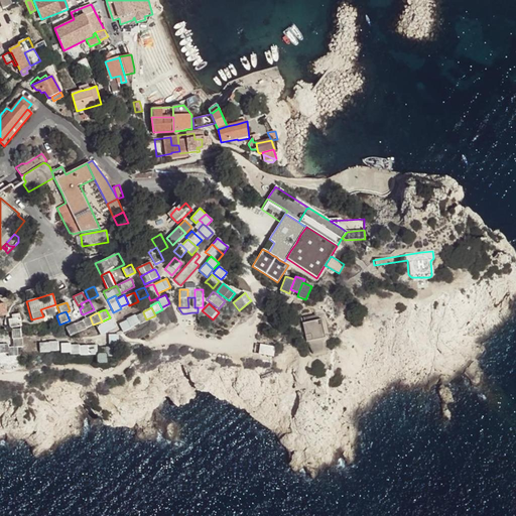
[(139,314),(135,316),(139,324),(139,325),(147,320),(146,319),(143,312),(139,314)]
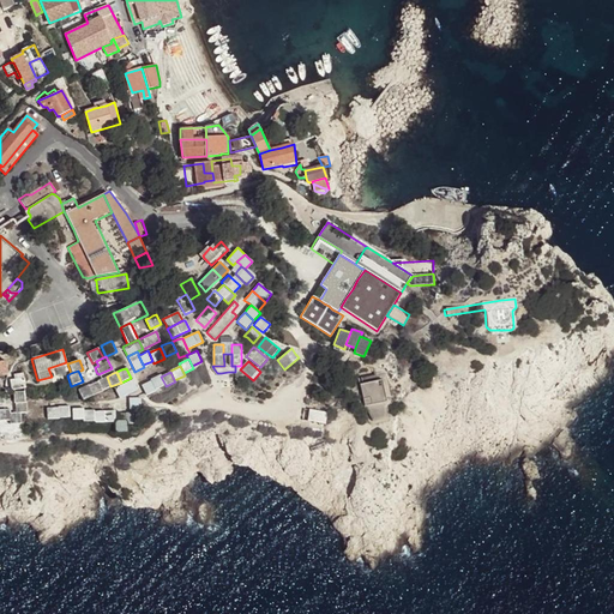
[(26,389),(23,373),(12,375),(13,380),(8,381),(11,391),(26,389)]
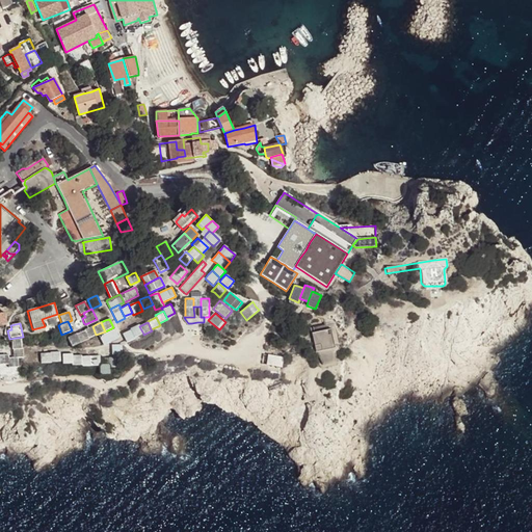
[(334,347),(329,328),(326,329),(325,324),(309,327),(314,352),(323,364),(330,362),(331,352),(334,347)]
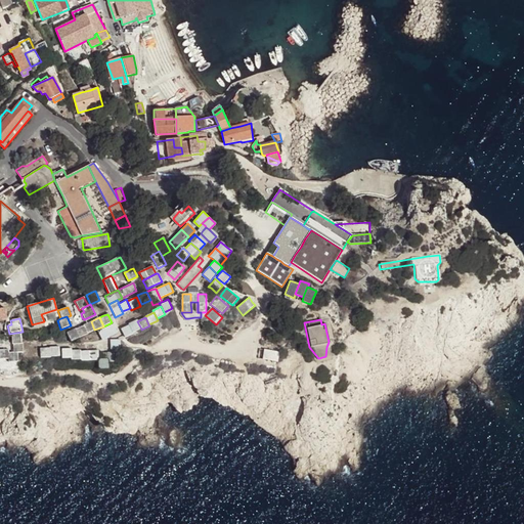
[(132,322),(128,324),(129,325),(132,333),(141,329),(137,321),(137,320),(132,322)]
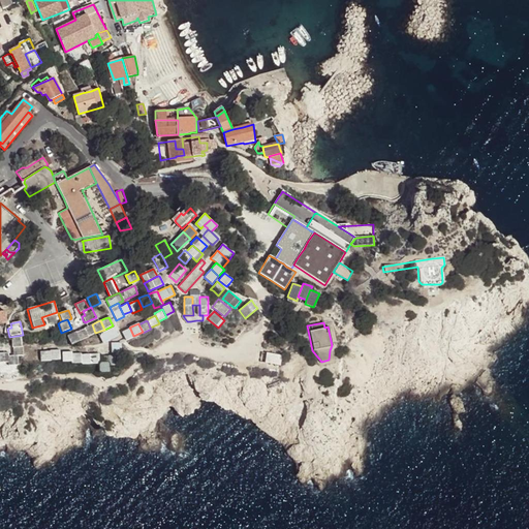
[(86,327),(84,328),(87,337),(95,333),(92,324),(86,327)]
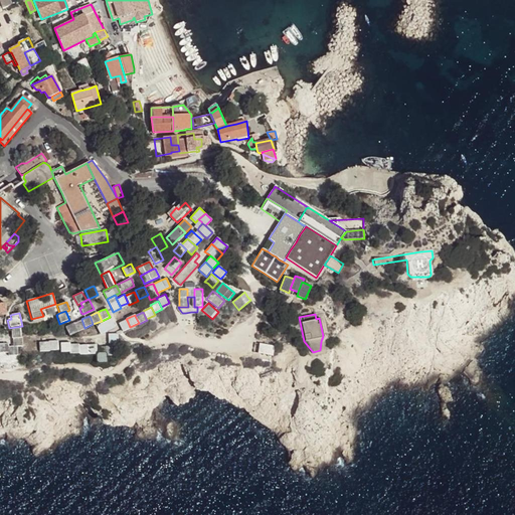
[(113,323),(111,318),(95,325),(99,334),(107,330),(115,327),(113,323)]
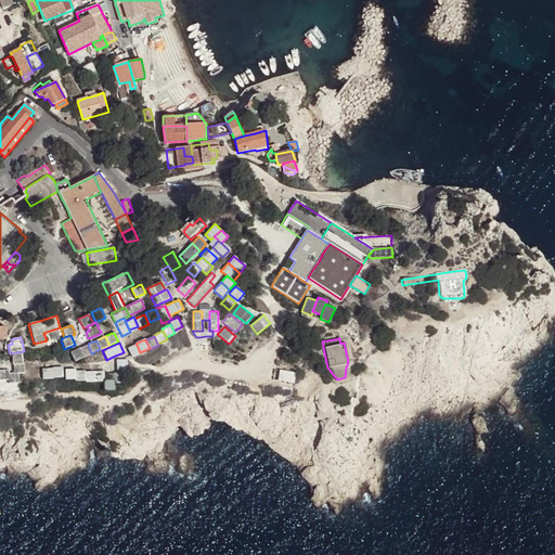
[(82,346),(78,348),(82,358),(91,353),(88,344),(82,346)]
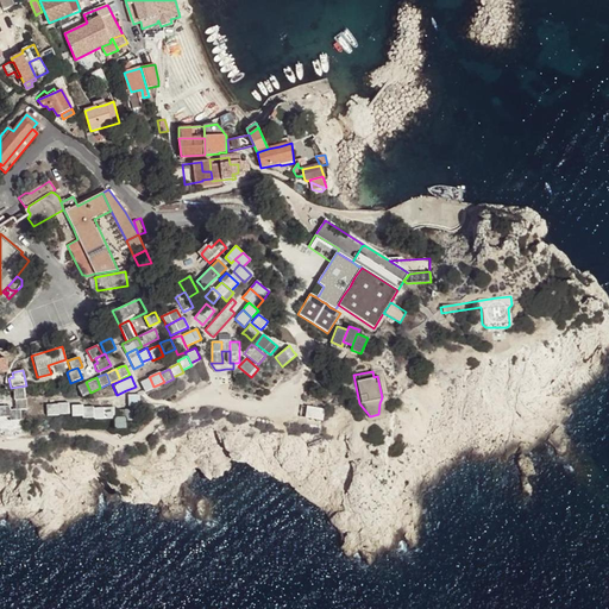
[(145,381),(140,383),(145,393),(155,388),(154,387),(150,378),(145,381)]
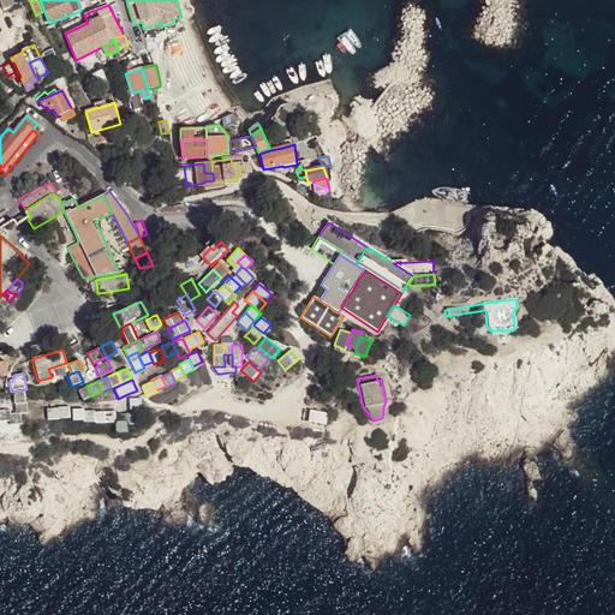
[(81,388),(77,389),(82,400),(91,396),(87,386),(81,388)]
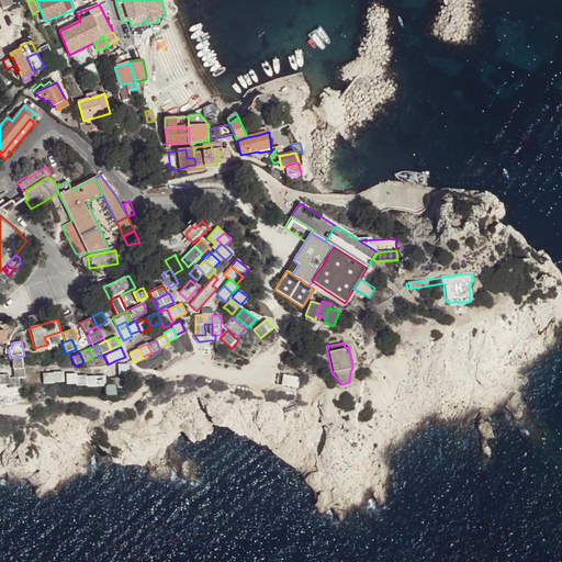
[(13,369),(22,368),(22,358),(11,359),(12,369),(13,369)]
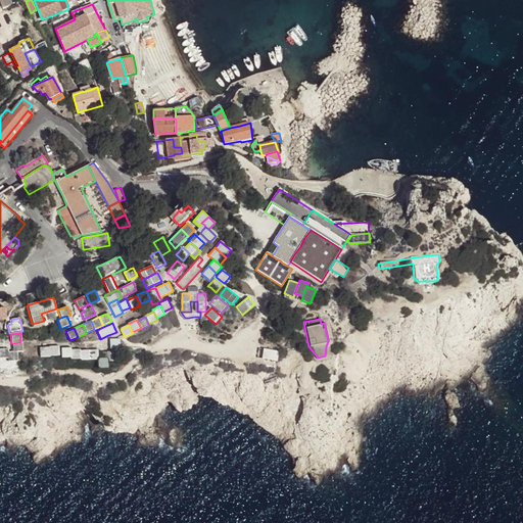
[(109,344),(110,349),(120,348),(120,339),(109,339),(109,344)]
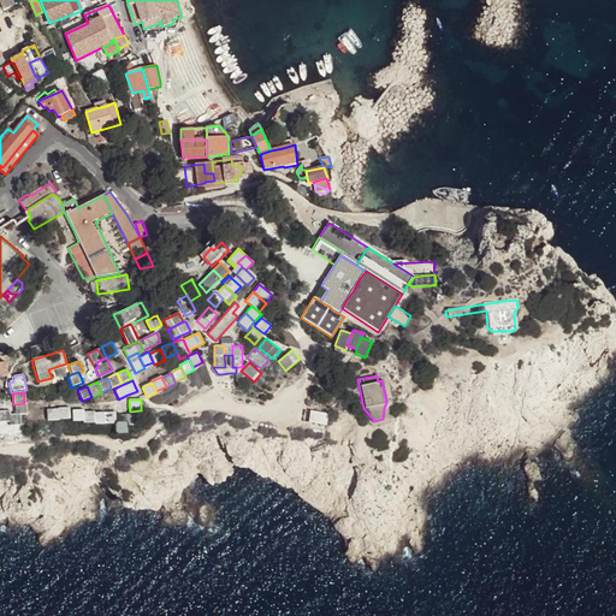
[(16,415),(21,415),(27,414),(25,403),(24,403),(15,404),(16,415)]
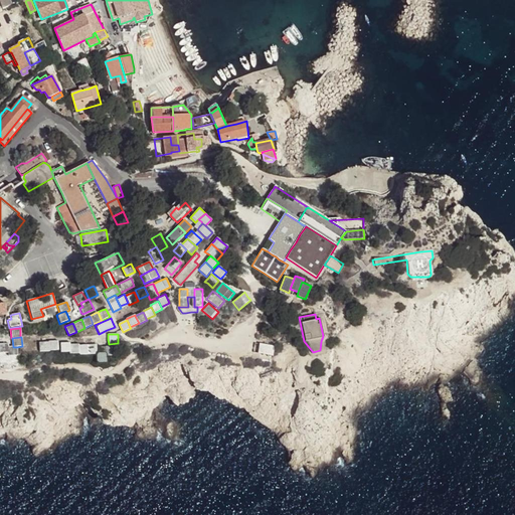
[(48,342),(48,351),(58,350),(57,341),(53,341),(48,341),(48,342)]
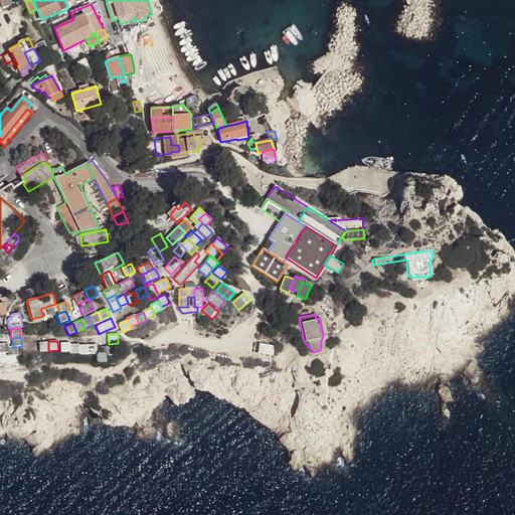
[(48,351),(48,342),(43,342),(39,342),(39,352),(48,351)]
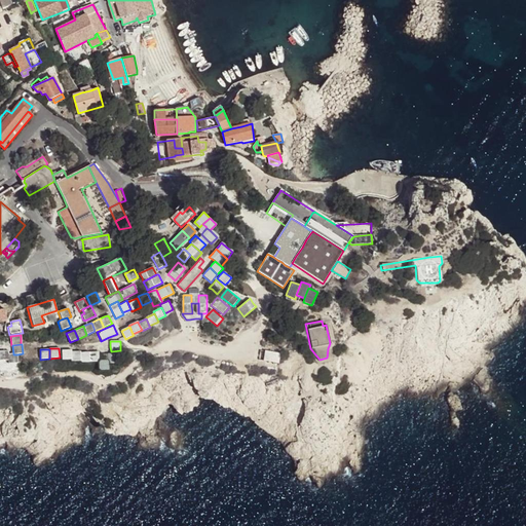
[(71,360),(71,351),(71,350),(67,350),(62,350),(62,360),(71,360)]
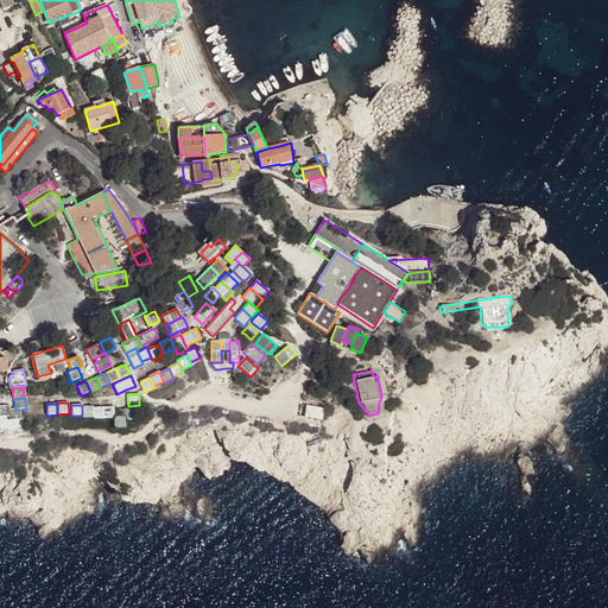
[(322,419),(324,407),(305,405),(303,417),(322,419)]
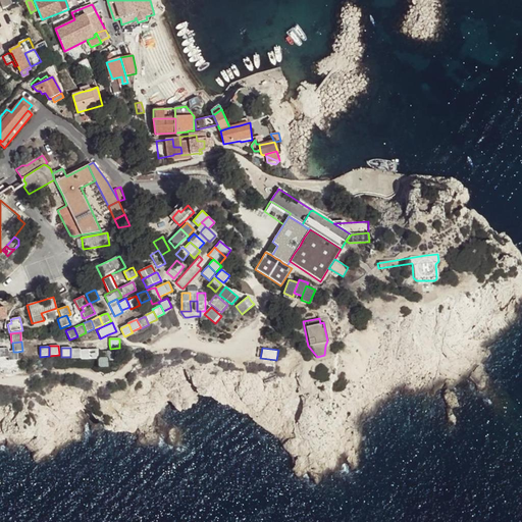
[(0,358),(8,358),(8,352),(8,349),(0,349),(0,358)]
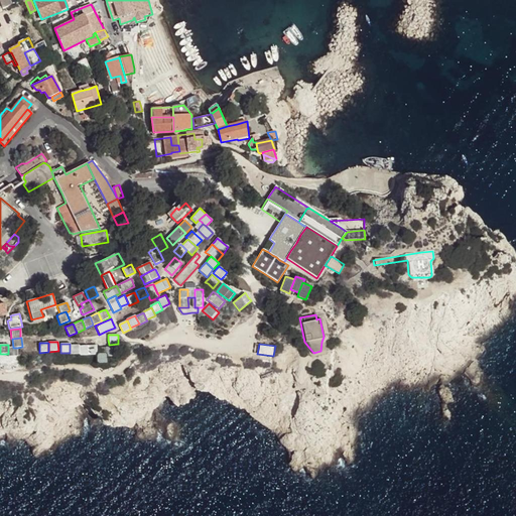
[(70,345),(70,353),(70,355),(79,355),(79,346),(79,345),(75,345),(70,345)]
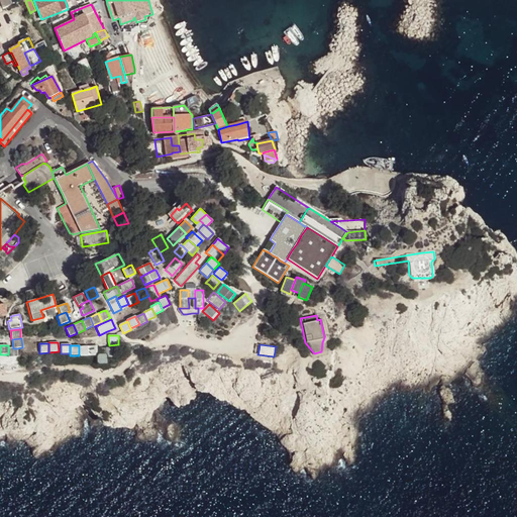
[(88,356),(88,346),(83,346),(79,346),(79,355),(79,356),(88,356)]
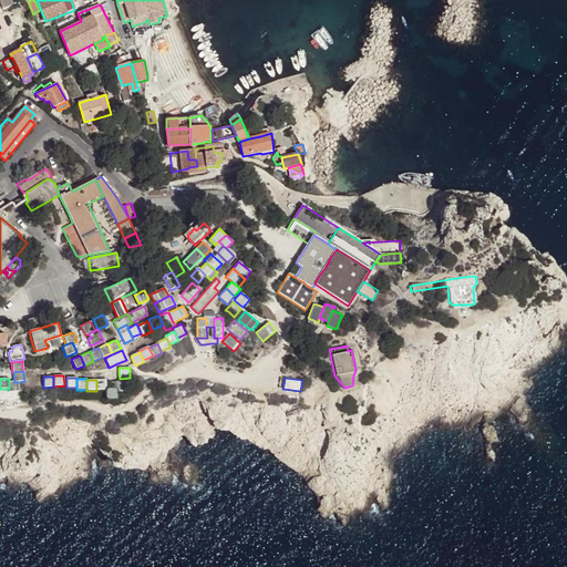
[(96,380),(96,391),(100,390),(105,390),(106,390),(106,389),(106,380),(101,380),(96,380)]
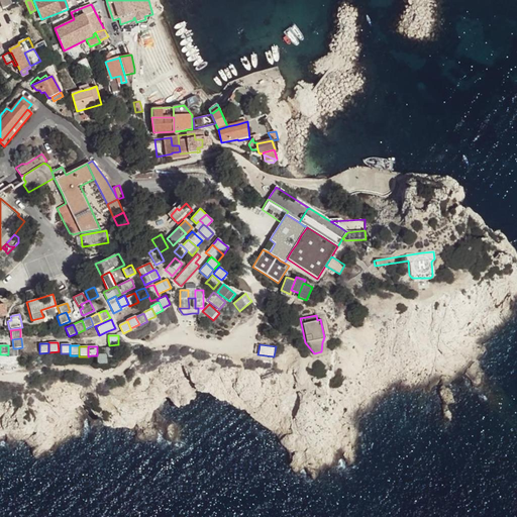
[(17,348),(13,348),(8,348),(8,354),(8,357),(18,357),(17,348)]
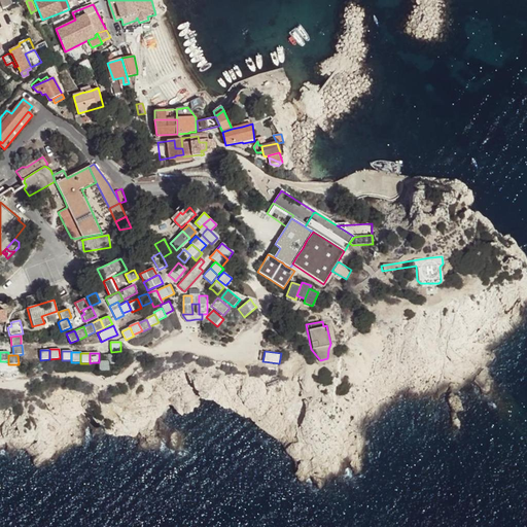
[(108,361),(108,364),(117,364),(117,357),(117,355),(109,355),(107,355),(108,361)]
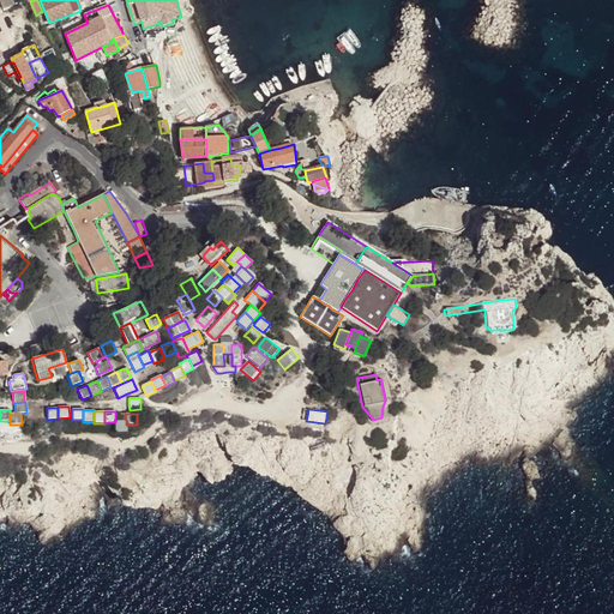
[(139,416),(137,416),(137,425),(126,425),(126,432),(115,433),(114,422),(108,422),(109,433),(110,437),(113,438),(124,437),(131,437),(136,435),(139,433),(139,431),(139,416)]
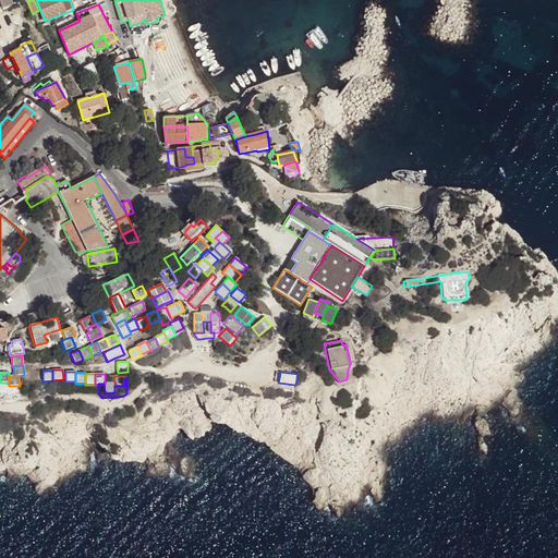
[(114,386),(114,383),(109,383),(105,383),(105,384),(104,384),(105,393),(114,392),(114,386)]
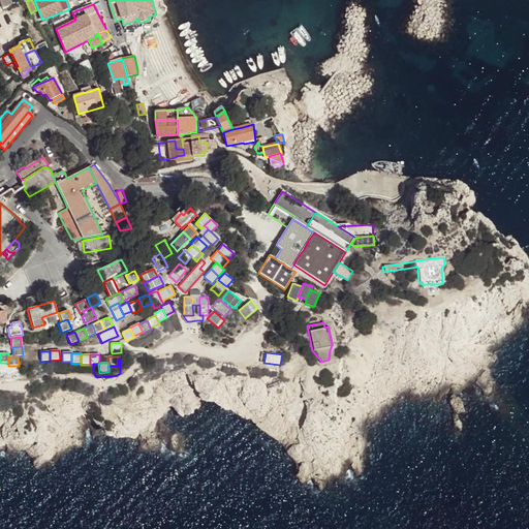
[(19,366),(8,366),(0,366),(0,375),(1,375),(7,375),(13,374),(14,375),(20,374),(22,371),(21,366),(19,366)]
